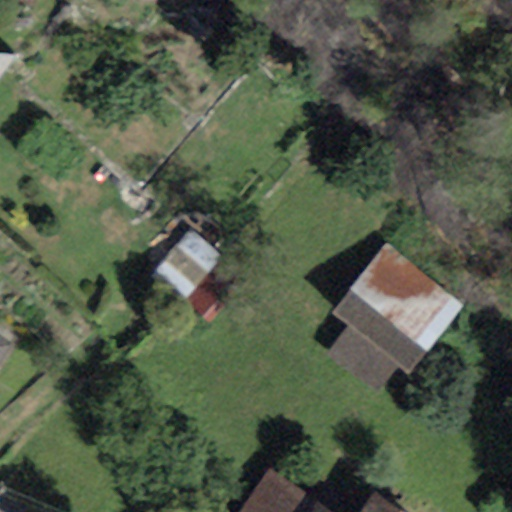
[(0,75),(13,58),(0,56),(0,75)]
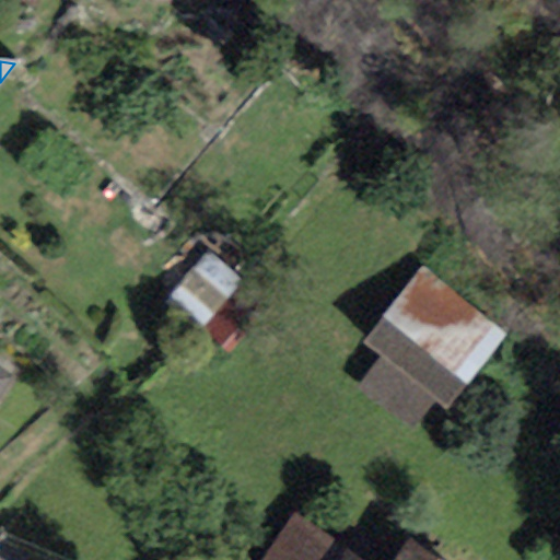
[(208,252),(165,301),(197,329),(240,280),(208,252)]
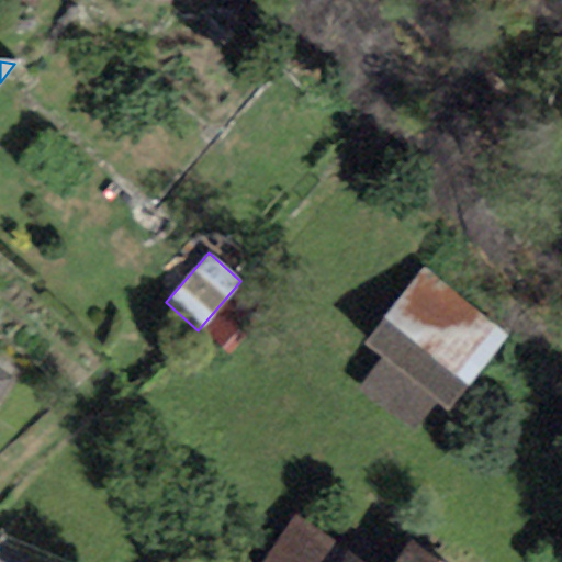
[(507,336),(420,270),(363,346),(381,358),(361,384),(444,446),(484,392),(472,383),(507,336)]
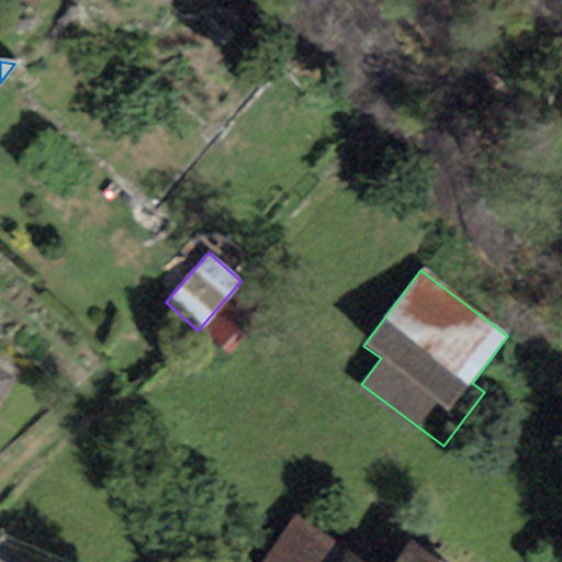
[(0,396),(11,381),(0,373),(0,396)]
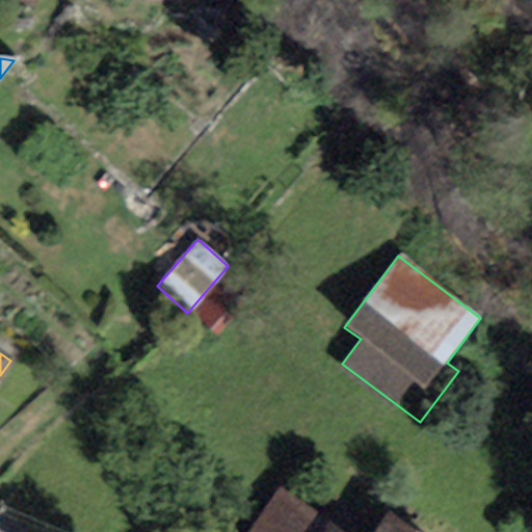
[(413,531),(388,514),(375,531),(339,531),(276,489),(247,531),(413,531)]
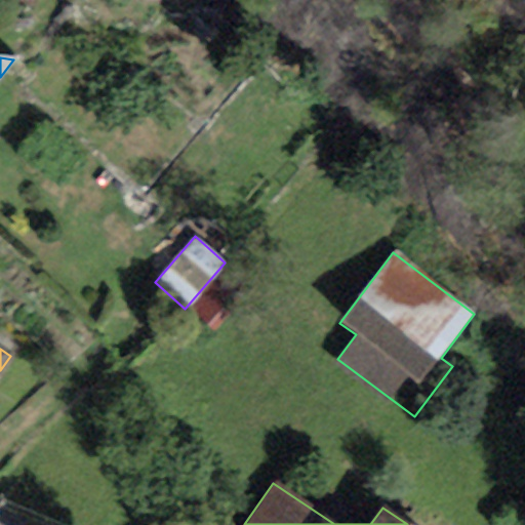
All buildings are outlined.
